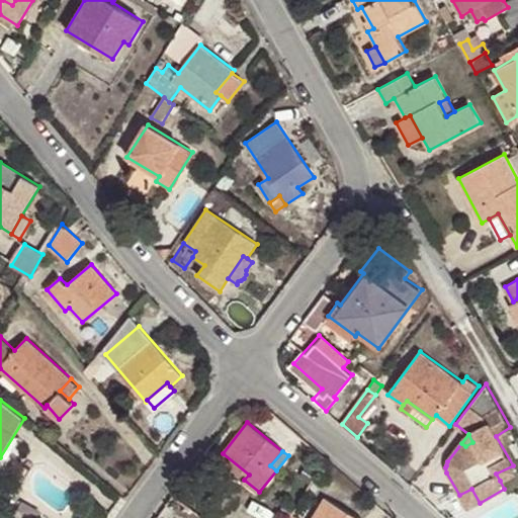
[(249,475),(223,453),(216,460),(242,483),(244,480),(249,475)]
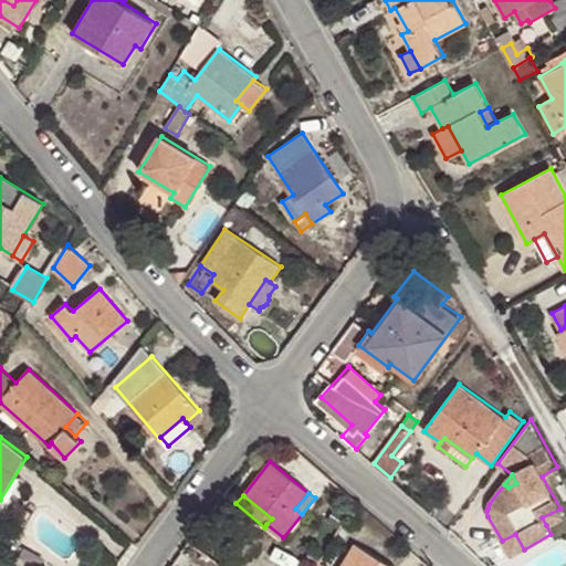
[(565,515),(561,509),(542,517),(546,525),(565,515)]
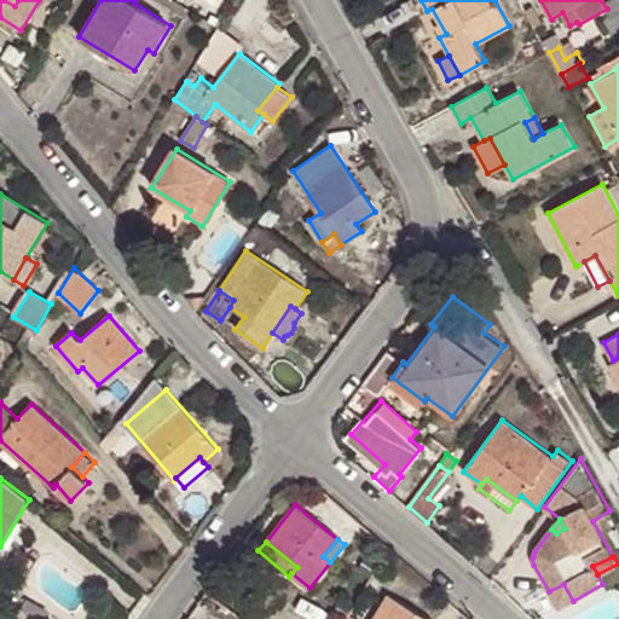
[(559,609),(573,601),(563,584),(549,591),(559,609)]
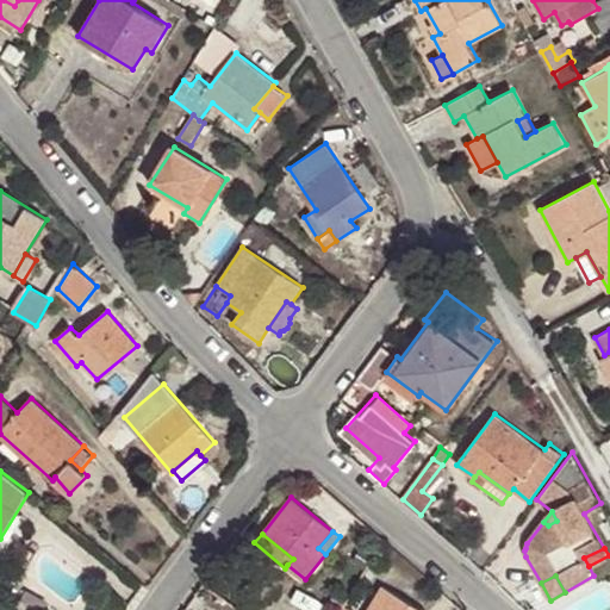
[(422,609),(383,587),(368,609),(422,609)]
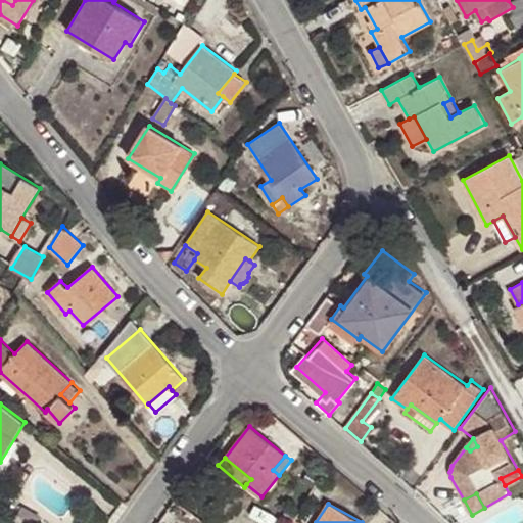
[(32,522),(36,522),(41,516),(25,505),(18,514),(32,522)]
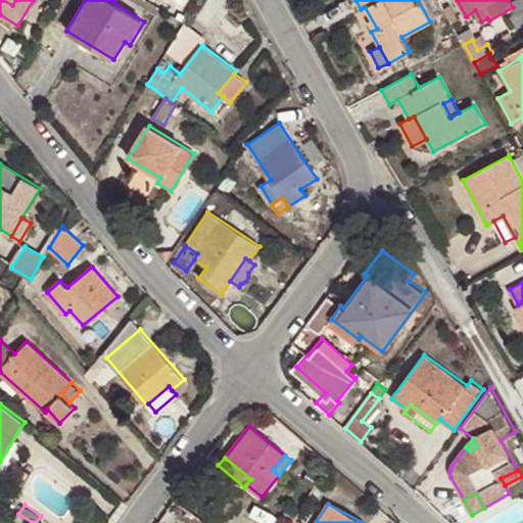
[(32,522),(18,514),(14,521),(18,522),(32,522)]
